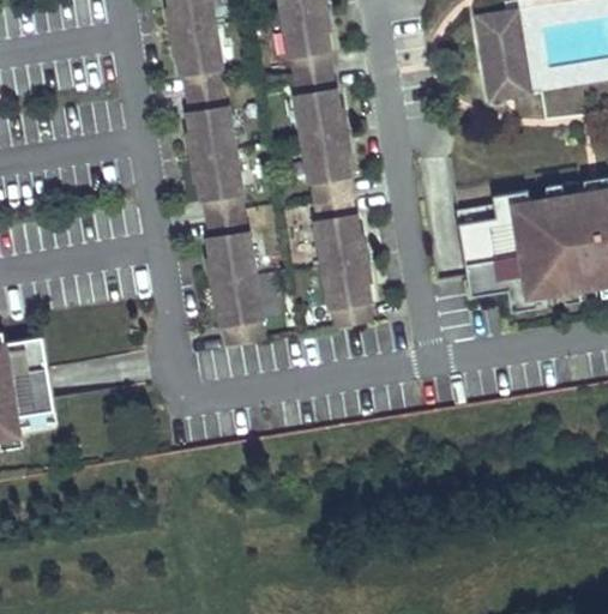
[(169,0),(170,8),(168,8),(170,22),(173,22),(176,42),(174,43),(175,56),(179,55),(181,76),(185,76),(191,113),(187,113),(191,133),(188,134),(190,148),(193,146),(197,168),(193,168),(196,181),(198,181),(202,202),(205,202),(210,238),(208,238),(211,259),(208,259),(210,272),(212,272),(216,293),(214,294),(215,307),(218,306),(222,327),(224,326),(228,345),(263,339),(260,321),(263,320),(250,232),(246,233),(240,196),(244,196),(229,107),(227,107),(221,71),(223,70),(212,0),(169,0)]
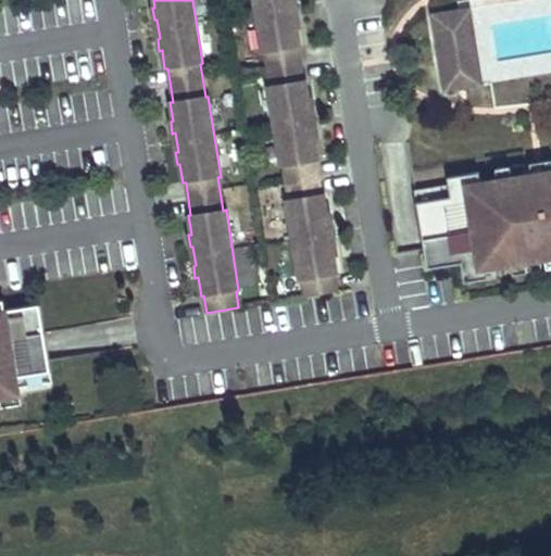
[(293,0),(251,0),(296,294),(338,288),(293,0)]
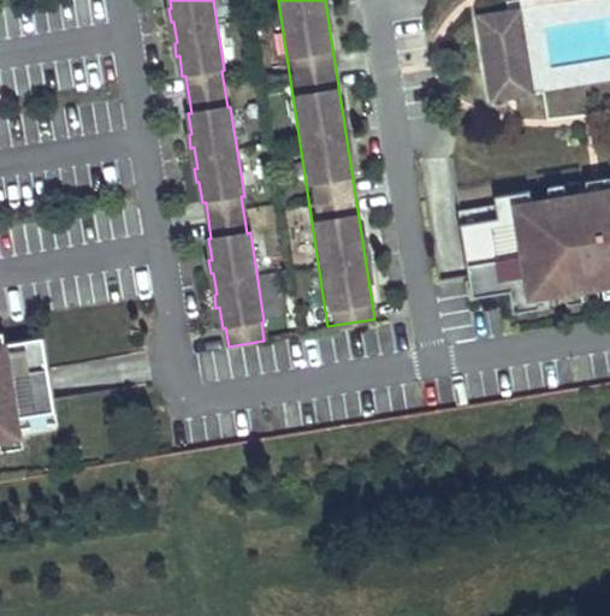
[(509,12),(478,17),(492,101),(522,96),(509,13),(509,12)]
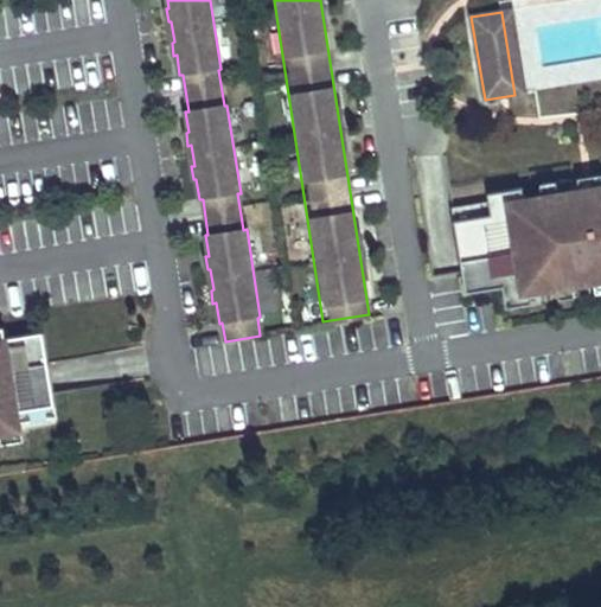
[(511,12),(502,13),(515,95),(524,94),(511,12)]
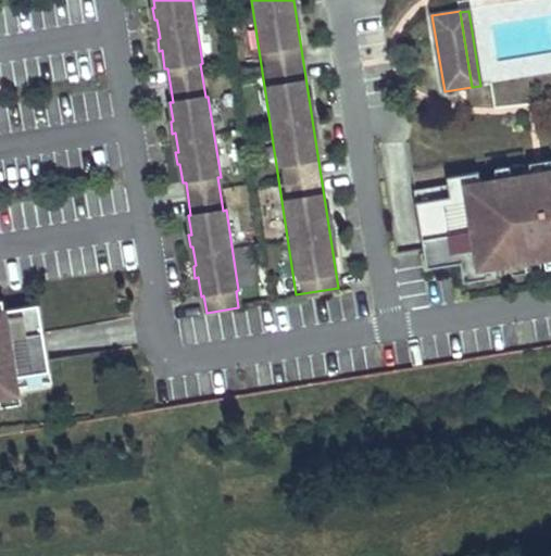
[(450,198),(416,203),(426,269),(460,264),(462,273),(478,270),(479,280),(495,278),(493,267),(510,265),(511,276),(526,274),(525,263),(550,257),(550,172),(511,178),(510,168),(495,171),(497,181),(480,184),(478,173),(463,175),(465,186),(449,189),(450,198)]
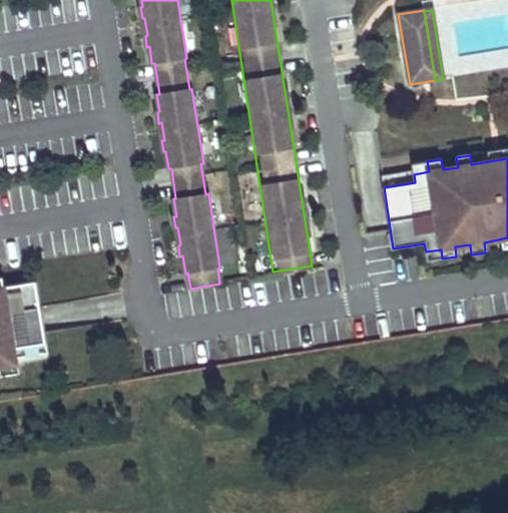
[(427,161),(412,164),(414,174),(429,171),(427,161)]
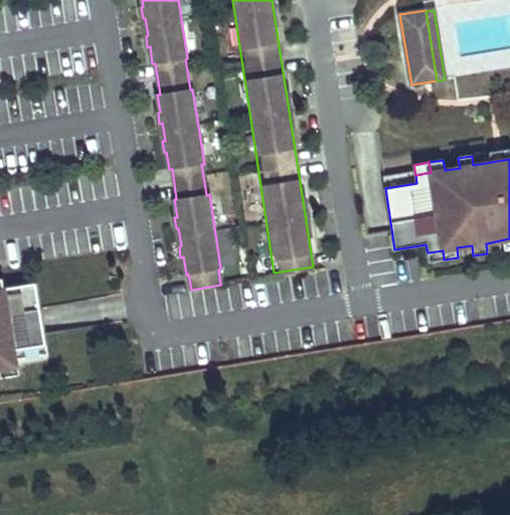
[(443,250),(428,252),(429,263),(444,260),(443,250)]
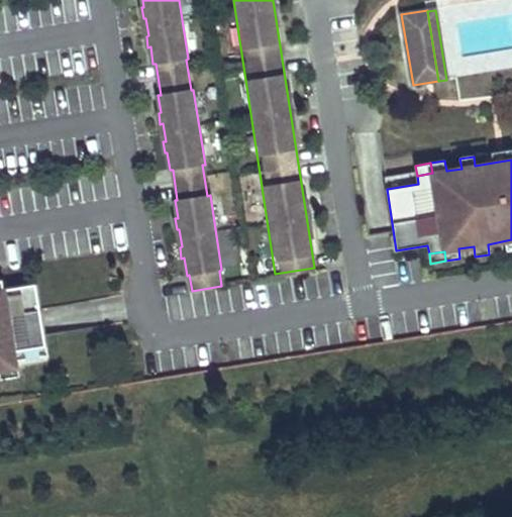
[(0,368),(17,366),(15,350),(45,345),(35,284),(4,289),(0,289),(0,368)]
